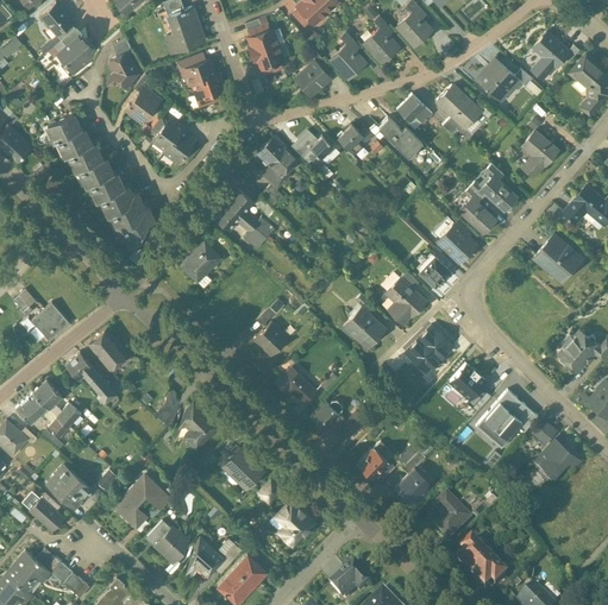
[(12,8),(4,0),(0,0),(0,6),(6,13),(12,8)]
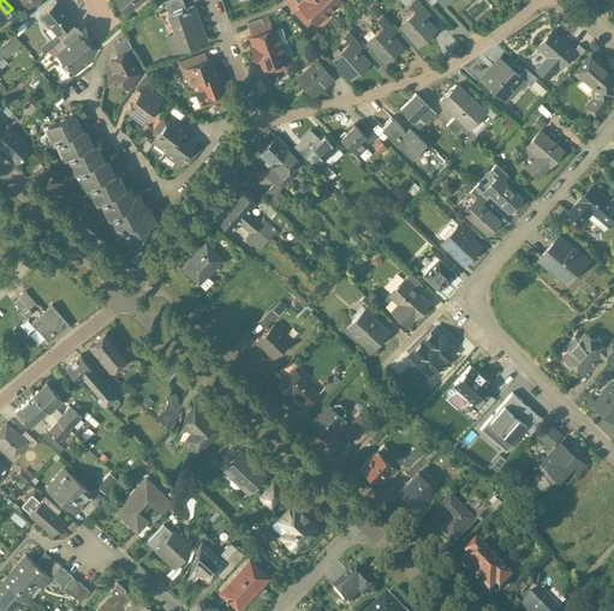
[(65,7),(58,0),(48,0),(41,7),(58,28),(71,17),(73,15),(66,6),(65,7)]
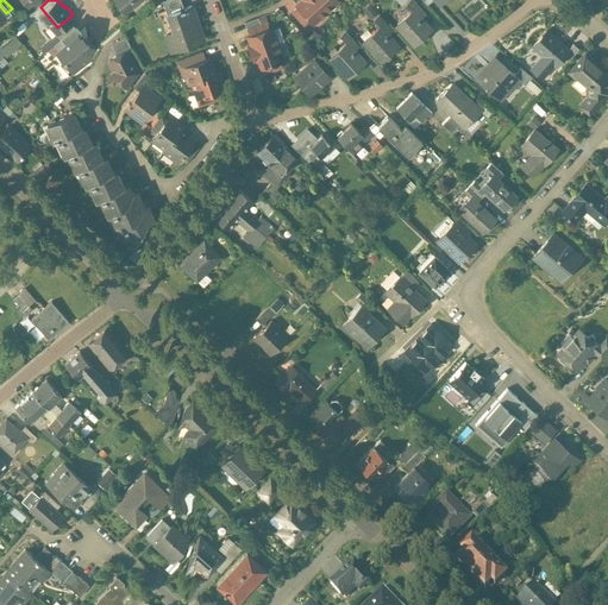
[(148,0),(146,0),(113,0),(114,0),(127,17),(148,0)]
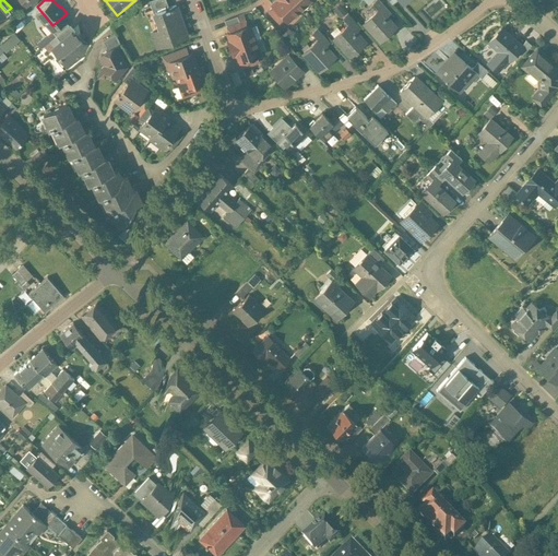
[(165,0),(158,0),(150,3),(155,15),(169,10),(165,0)]
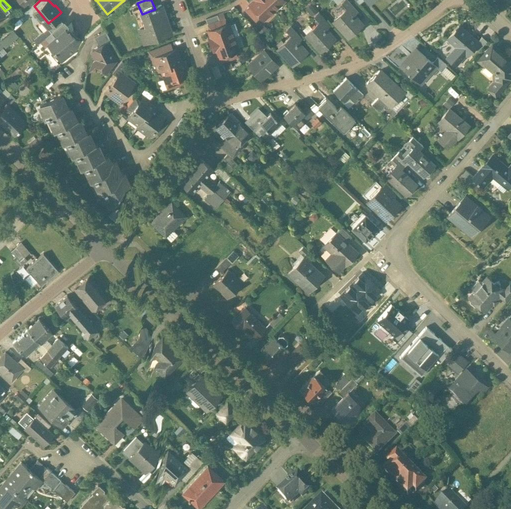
[(257,0),(250,7),(251,9),(246,13),(256,24),(261,20),(264,23),(275,13),(262,0),(257,0)]
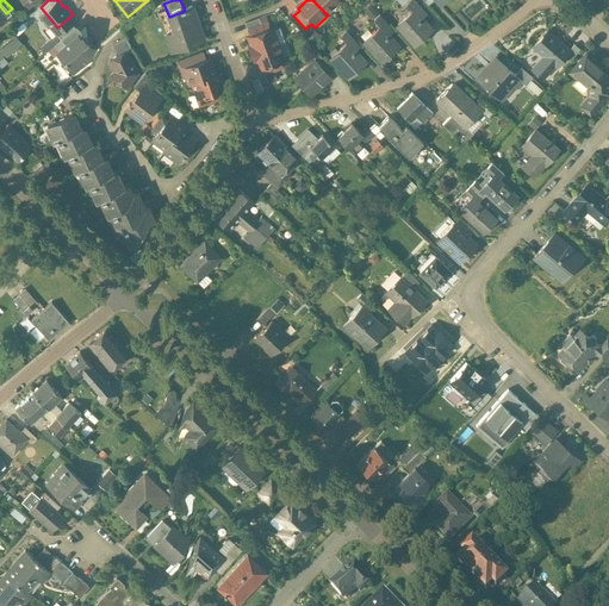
[(312,0),(328,16),(341,4),(336,0),(312,0)]
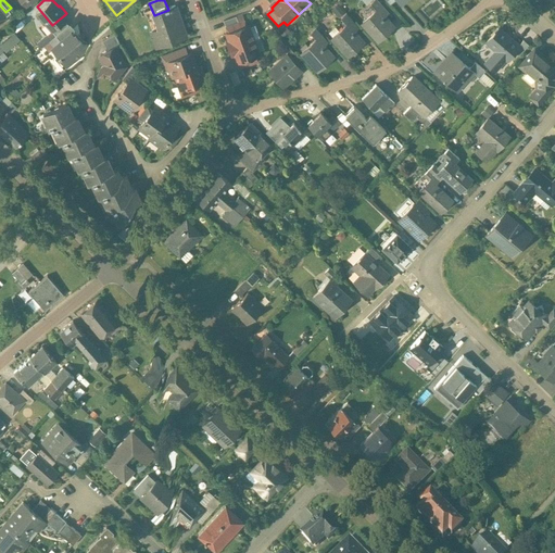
[(377,0),(371,5),(377,12),(380,14),(386,10),(377,0)]
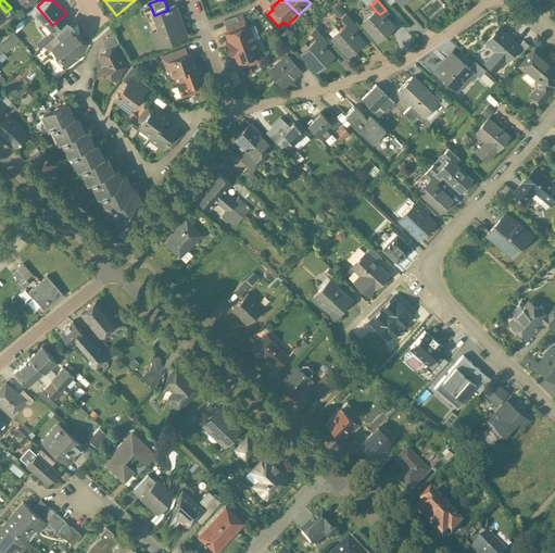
[(154,15),(152,16),(161,40),(156,42),(159,50),(188,39),(176,8),(168,10),(154,15)]
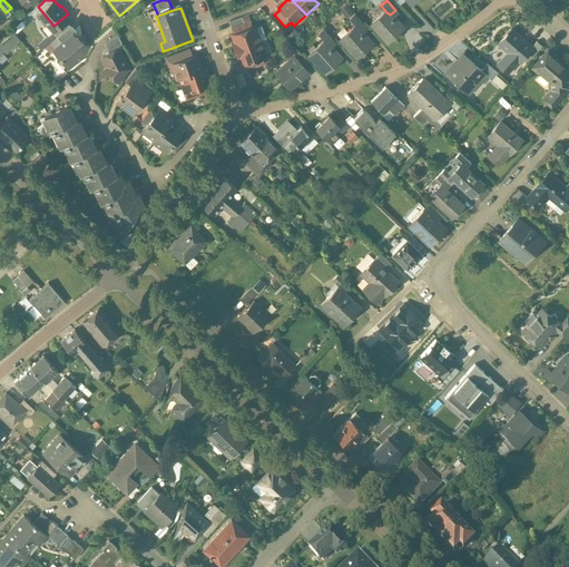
[(390,15),(386,12),(372,25),(380,33),(382,31),(390,39),(402,28),(390,15)]
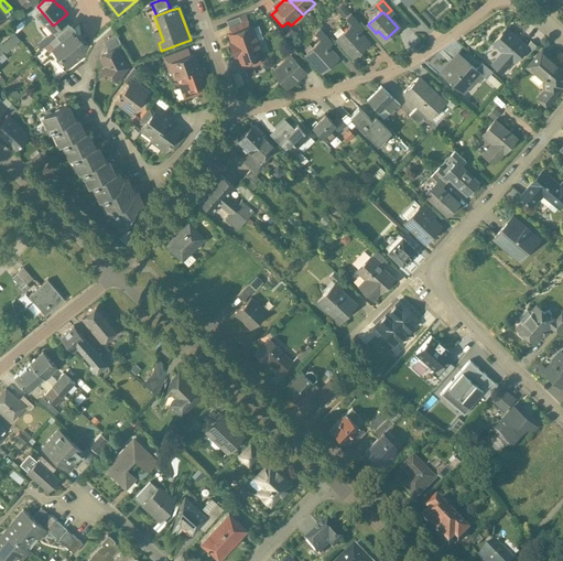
[(65,15),(53,25),(57,30),(69,20),(65,15)]
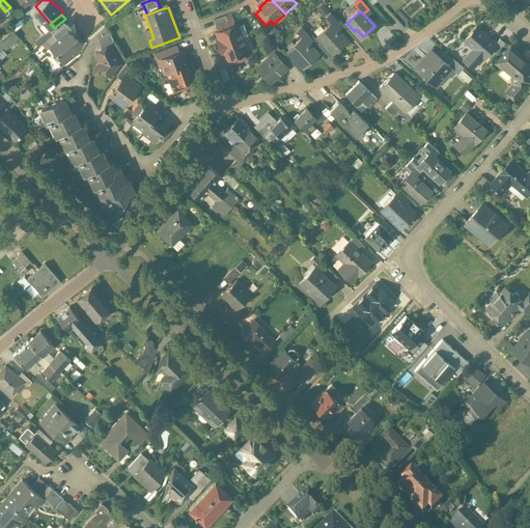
[(339,24),(331,15),(326,20),(332,26),(334,29),(335,28),(339,24)]
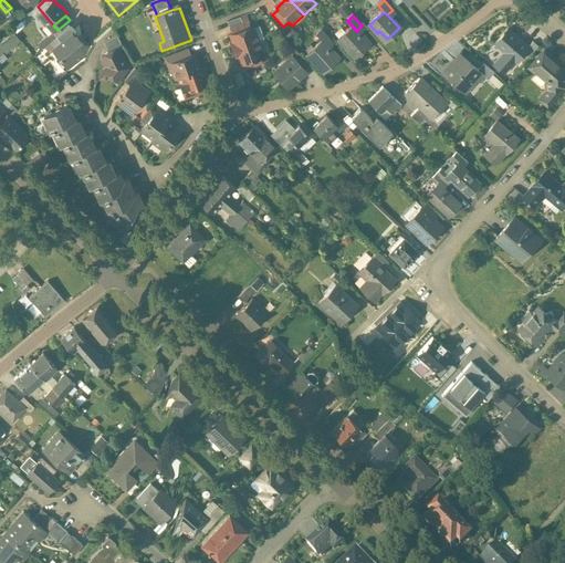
[(241,19),(229,23),(231,30),(243,25),(241,19)]
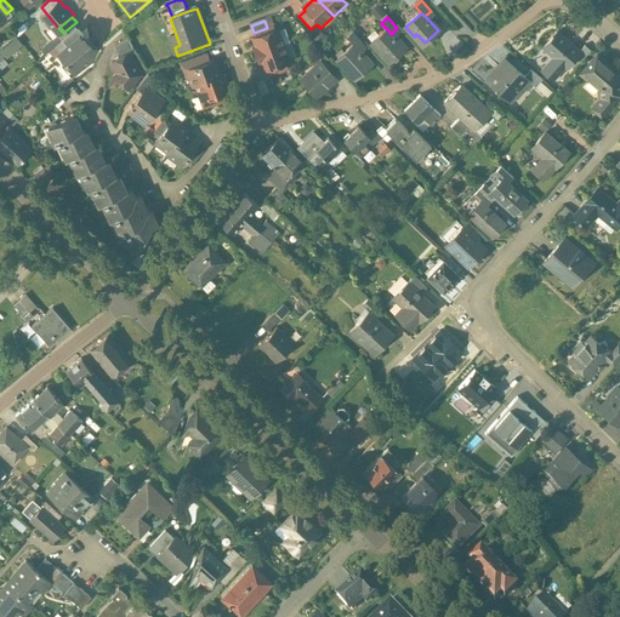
[(77,22),(63,33),(68,39),(81,27),(77,22)]
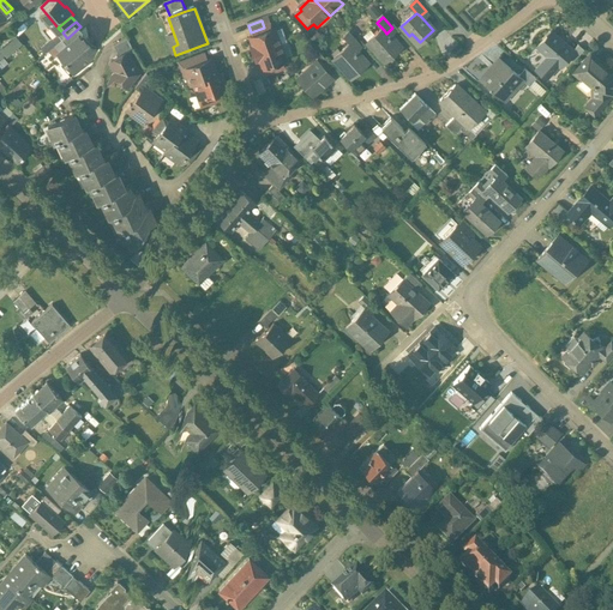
[(264,28),(251,32),(253,40),(274,32),(271,25),(264,28)]
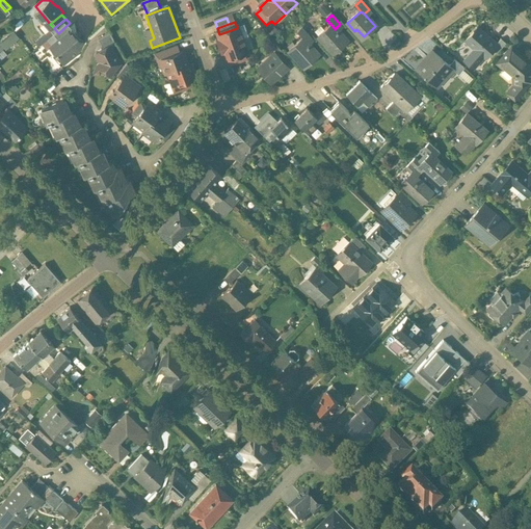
[(58,33),(49,41),(55,48),(54,48),(55,49),(56,49),(63,58),(84,41),(70,23),(58,33)]
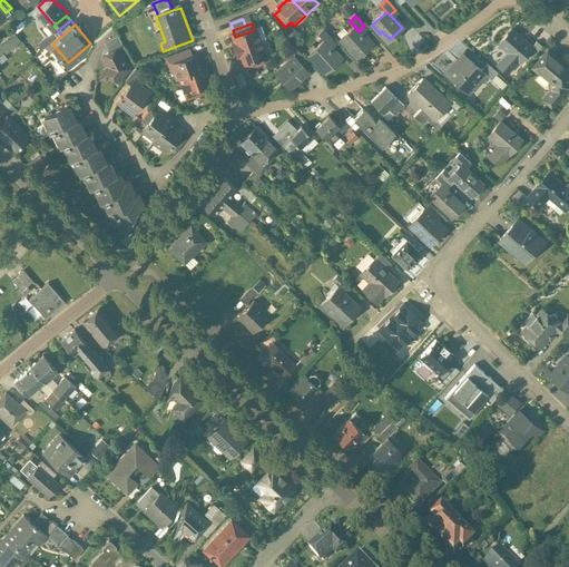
[(15,27),(1,39),(7,46),(21,33),(15,27)]
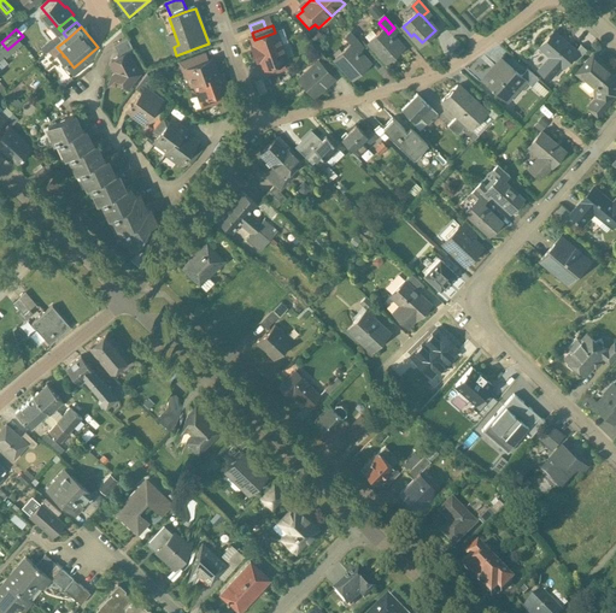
[(386,30),(370,43),(377,53),(381,51),(389,59),(403,47),(389,33),(388,34),(386,30)]
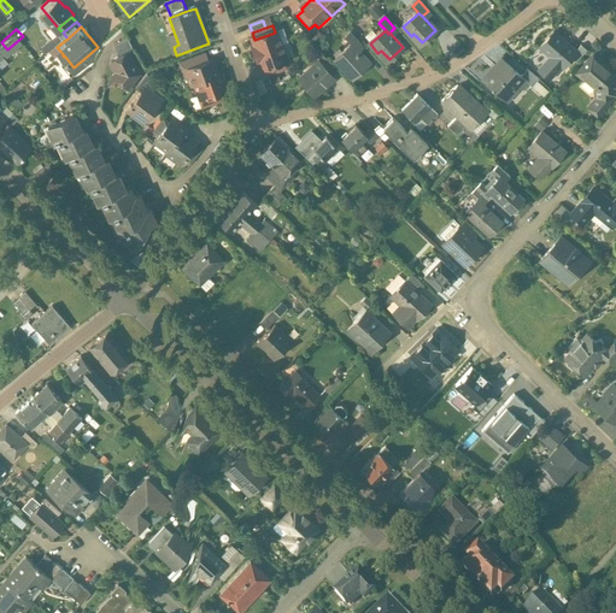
[(254,40),(252,40),(257,52),(253,53),(256,58),(282,48),(276,31),(275,33),(254,40)]
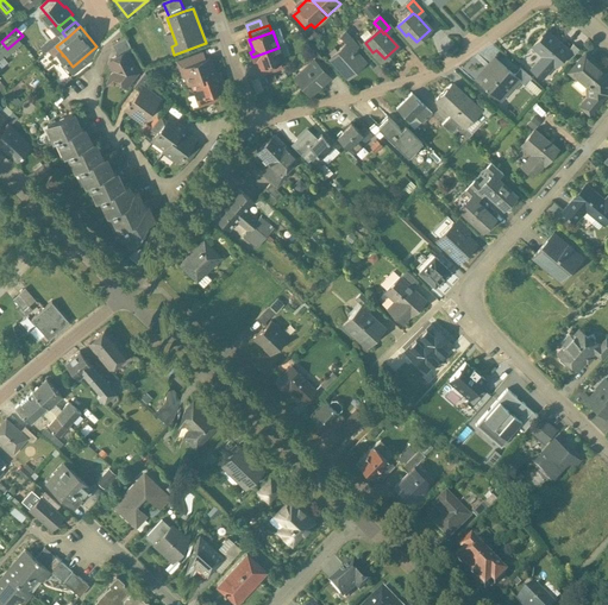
[(356,44),(346,33),(340,38),(346,45),(350,49),(351,49),(356,44)]
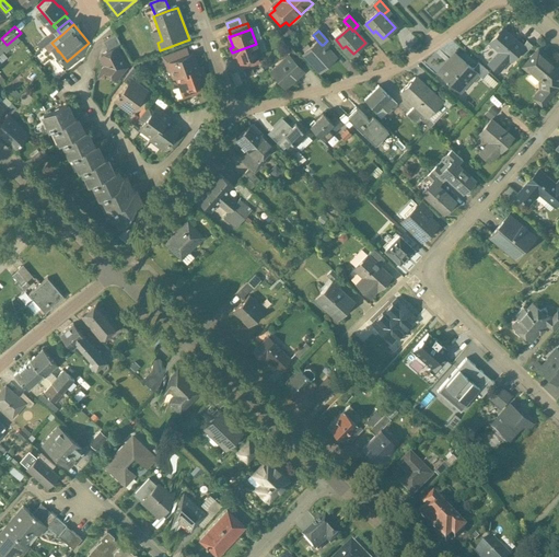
[(523,48),(502,31),(491,44),(501,54),(490,66),(499,73),(510,61),(512,62),(520,54),(523,49),(523,48)]
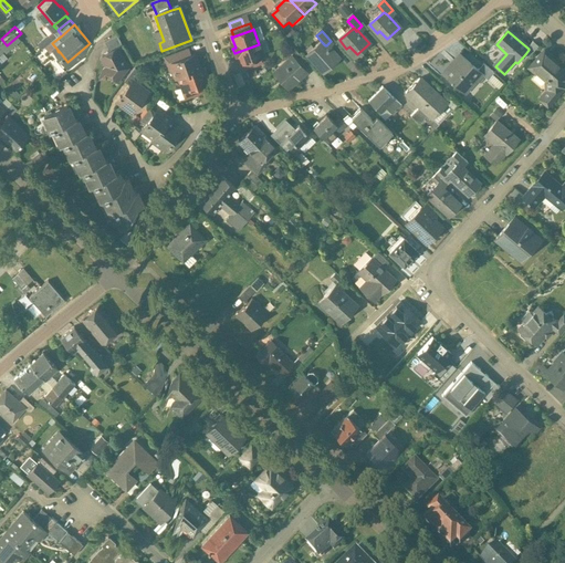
[(117,38),(105,45),(111,54),(112,56),(118,53),(124,50),(117,38)]
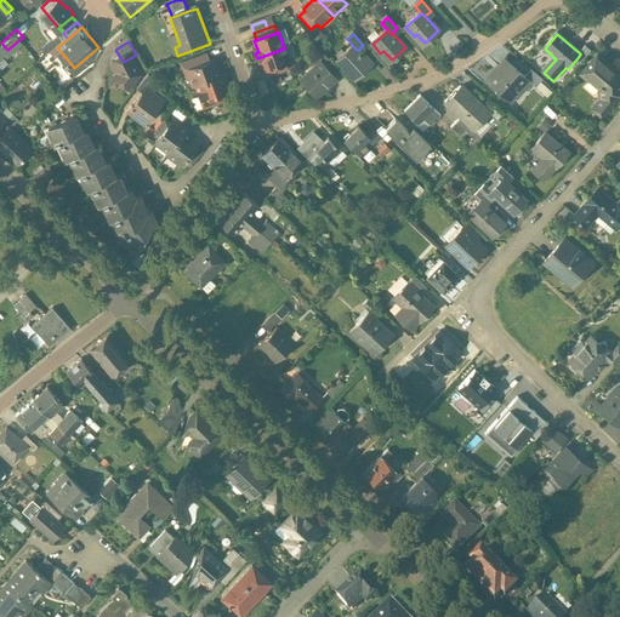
[(353,46),(339,61),(346,69),(350,67),(358,76),(371,64),(358,50),(357,50),(353,46)]
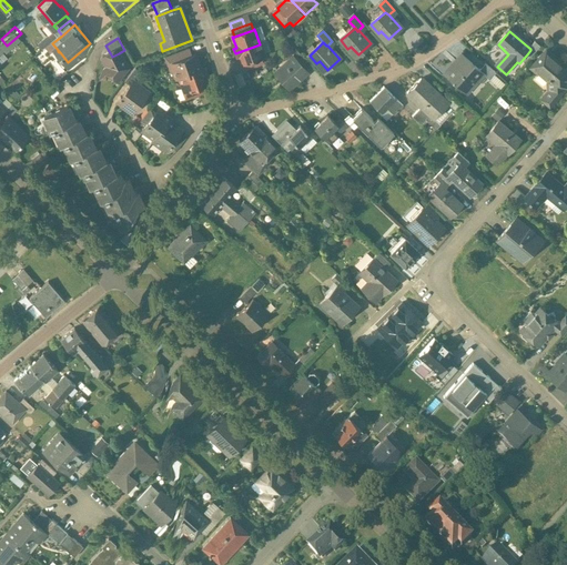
[(535,43),(530,49),(530,50),(527,54),(532,59),(540,49),(535,43)]
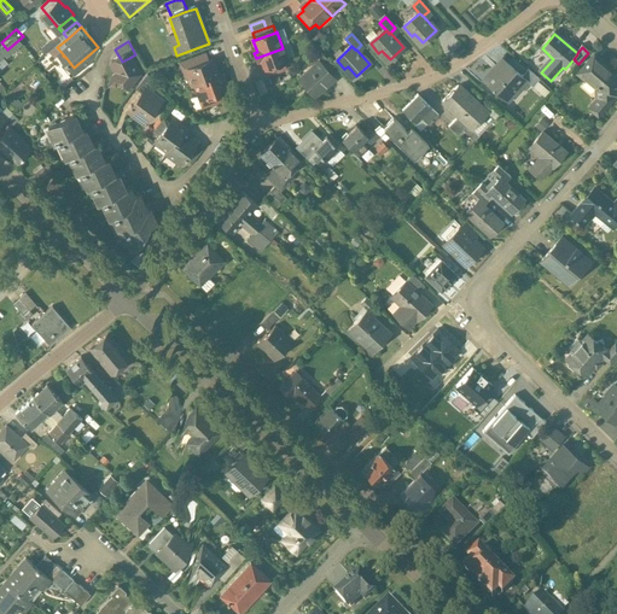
[(283,48),(256,58),(257,62),(260,60),(265,74),(266,72),(286,65),(289,64),(283,48)]
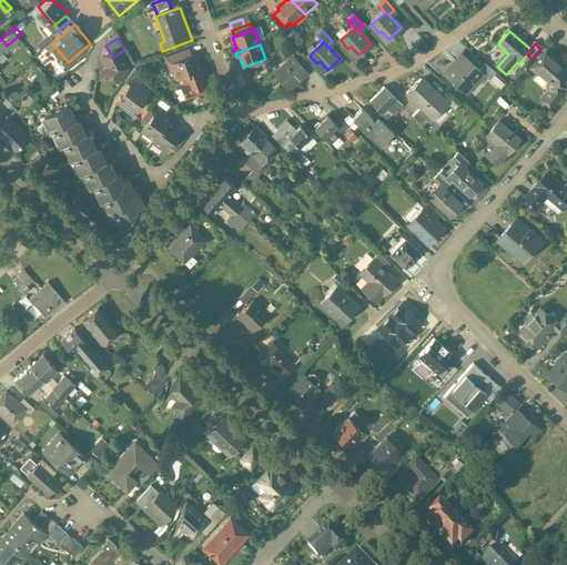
[(304,59),(295,49),(290,54),(294,59),(299,63),(304,59)]
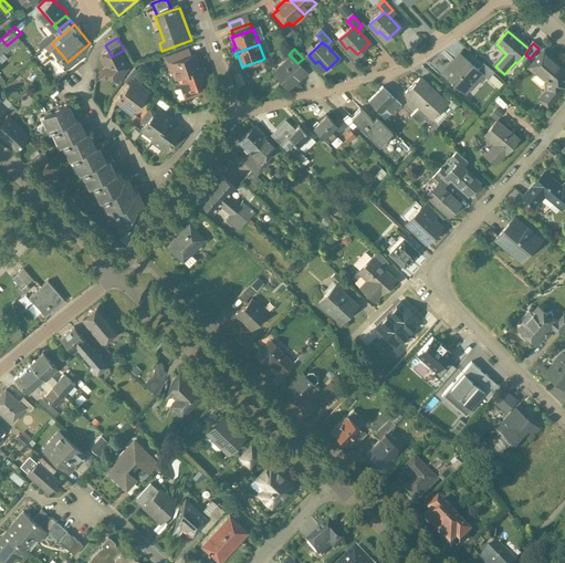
[(188,51),(174,56),(175,60),(176,63),(191,59),(188,51)]
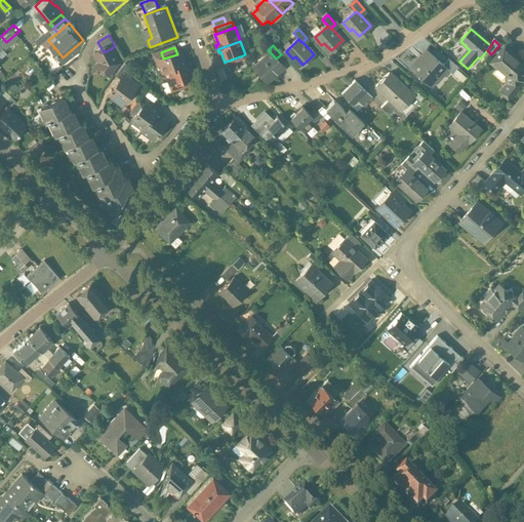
[(110,49),(104,52),(103,50),(95,54),(99,64),(98,65),(104,68),(102,71),(103,72),(109,77),(118,65),(110,49)]
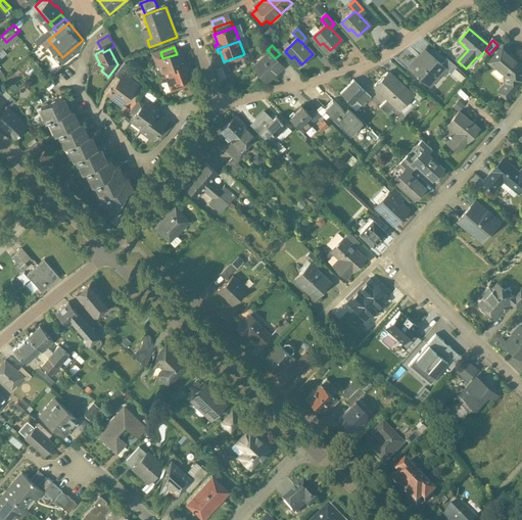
[(503,49),(490,63),(497,68),(509,55),(503,49)]
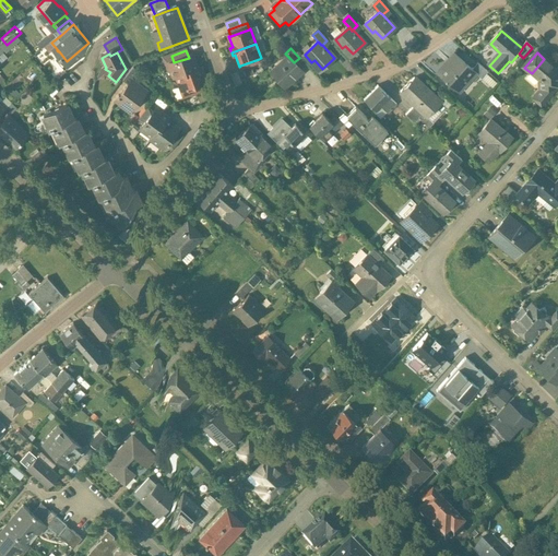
[(189,58),(174,62),(173,59),(164,62),(165,62),(167,70),(170,71),(173,70),(176,79),(179,78),(198,71),(197,70),(196,66),(197,66),(193,56),(189,58)]
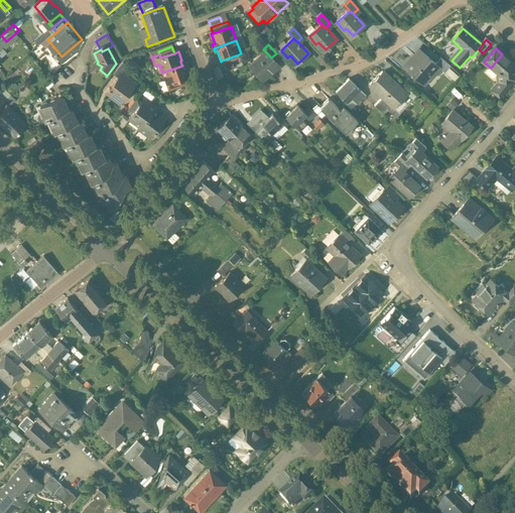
[(435,67),(419,51),(404,68),(425,87),(440,71),(435,67)]
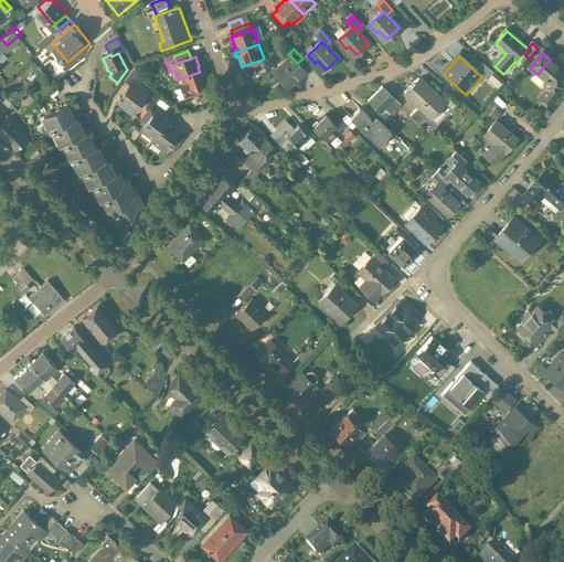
[(293,59),(276,74),(287,86),(293,80),(296,83),(306,73),(297,63),(293,59)]
